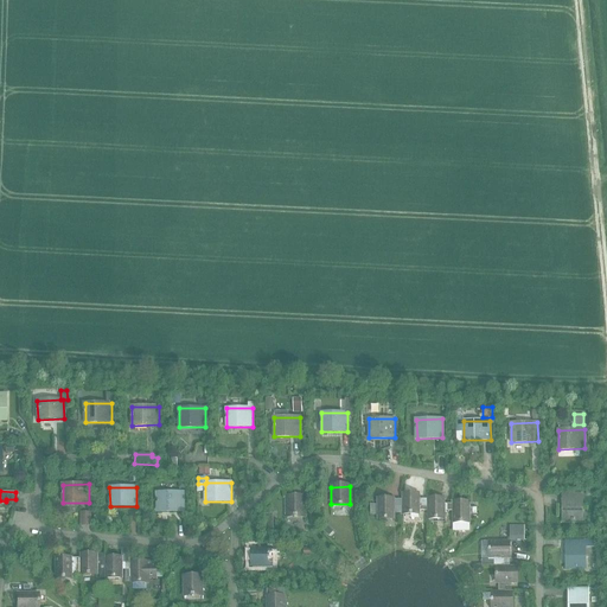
[(157,492),(157,511),(183,511),(183,492),(157,492)]
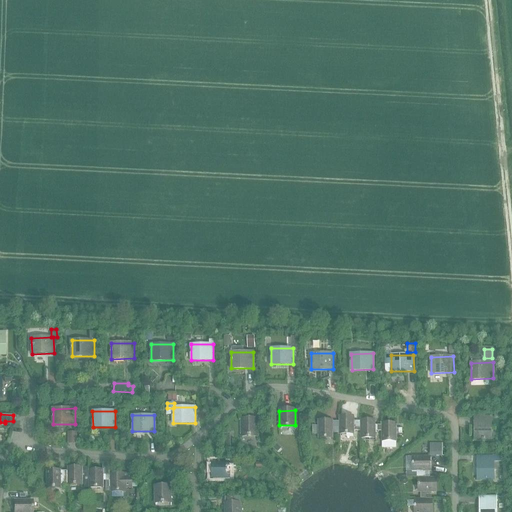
[(361,432),(361,421),(353,421),(353,416),(340,416),(340,422),(340,434),(353,434),(353,432),(361,432)]
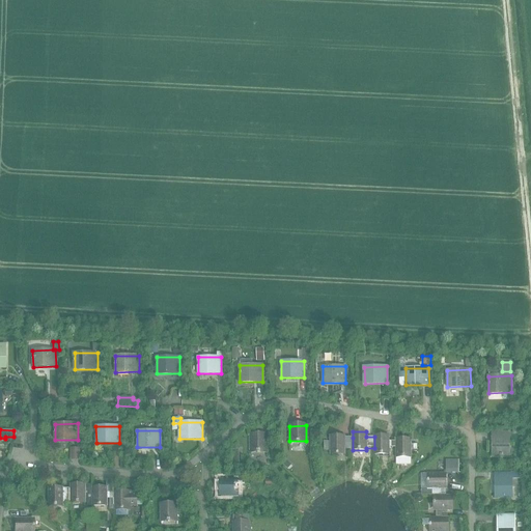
[(492,432),(493,455),(508,455),(508,432),(492,432)]
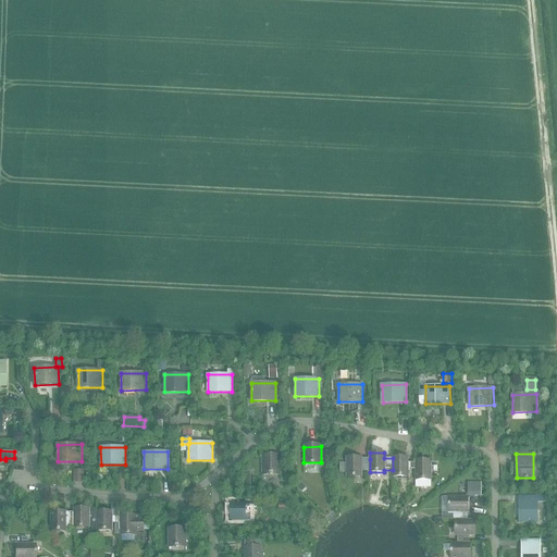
[(262,457),(262,473),(280,473),(280,457),(262,457)]
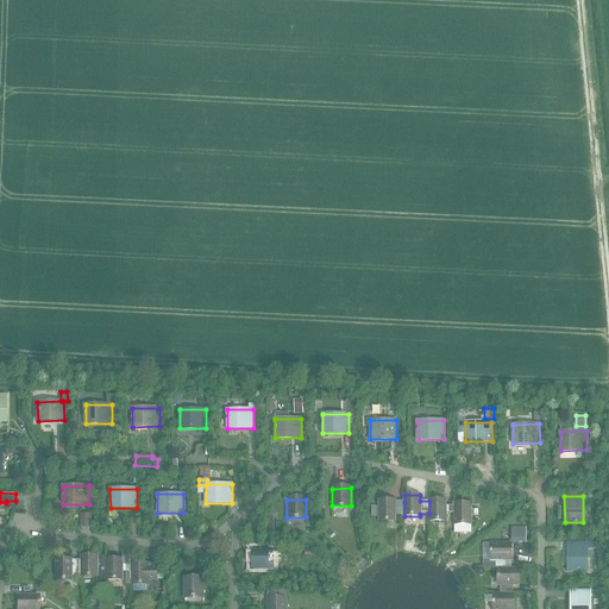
[(405,516),(405,502),(395,502),(395,500),(380,501),(380,503),(371,503),(372,519),(380,519),(380,521),(395,521),(395,516),(405,516)]
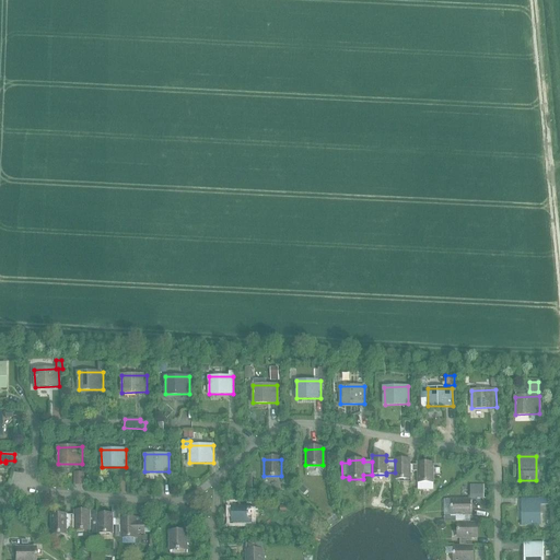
[(418,473),(418,465),(410,465),(410,459),(395,459),(395,461),(395,473),(395,479),(410,479),(410,473),(418,473)]
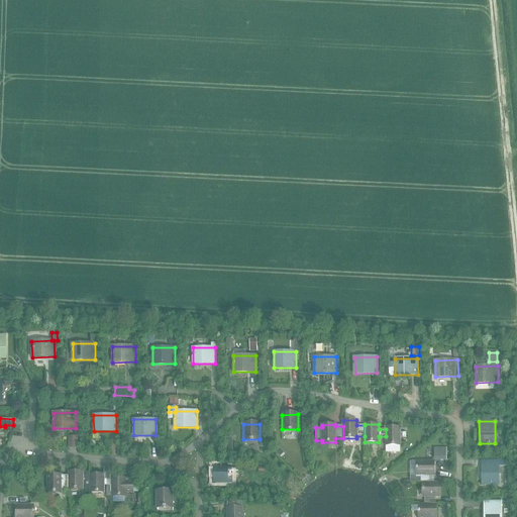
[(386,427),(386,429),(386,436),(386,445),(400,445),(400,439),(407,439),(407,433),(400,433),(400,427),(386,427)]
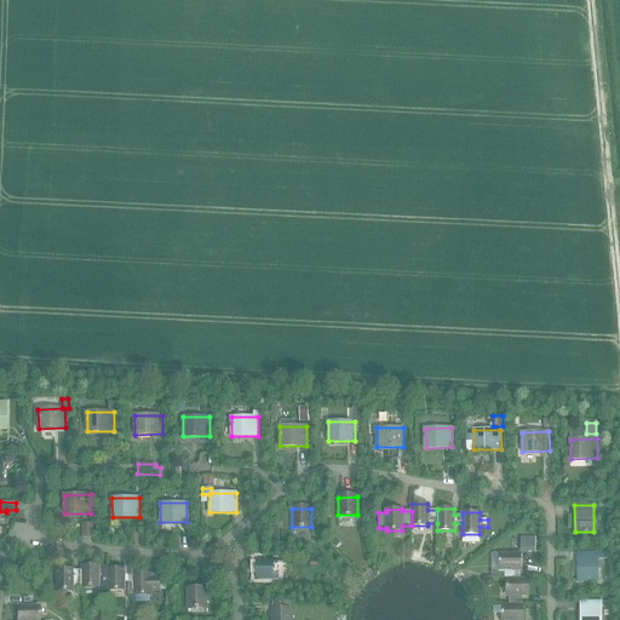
[(82,523),(82,538),(95,538),(93,523),(82,523)]
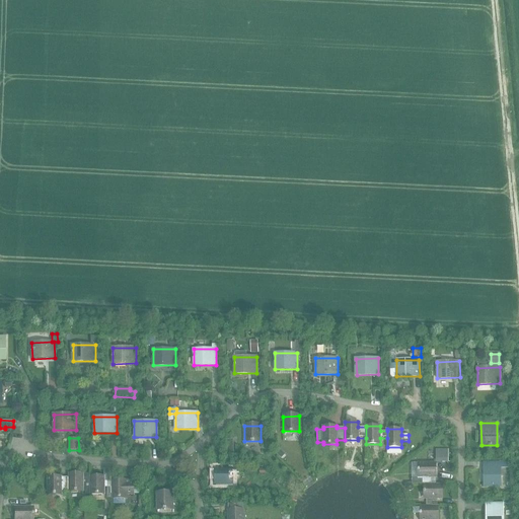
[(418,477),(436,477),(436,463),(418,463),(418,477)]
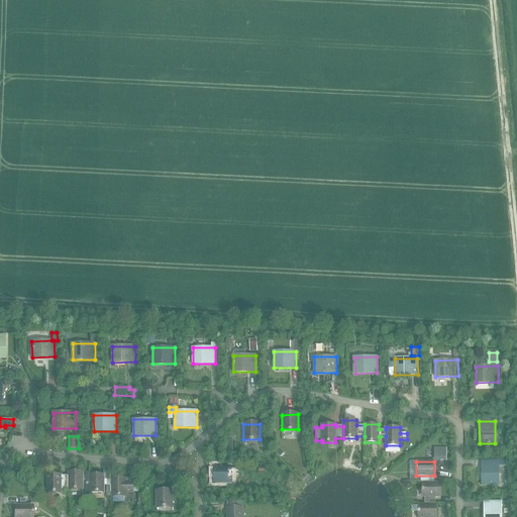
[(482,461),(482,484),(498,484),(498,464),(498,461),(482,461)]
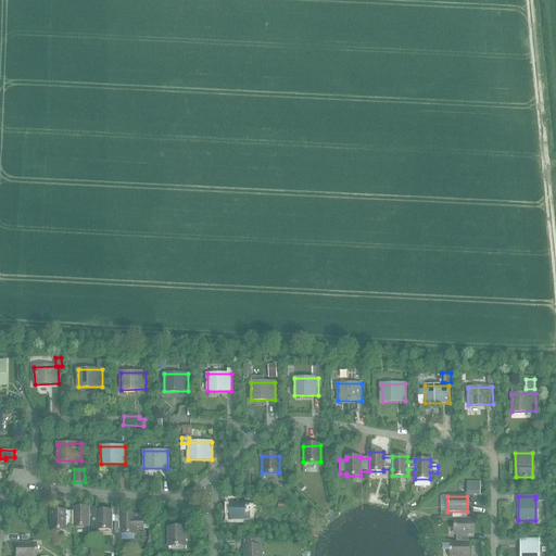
[(231,519),(248,519),(248,502),(231,502),(231,519)]
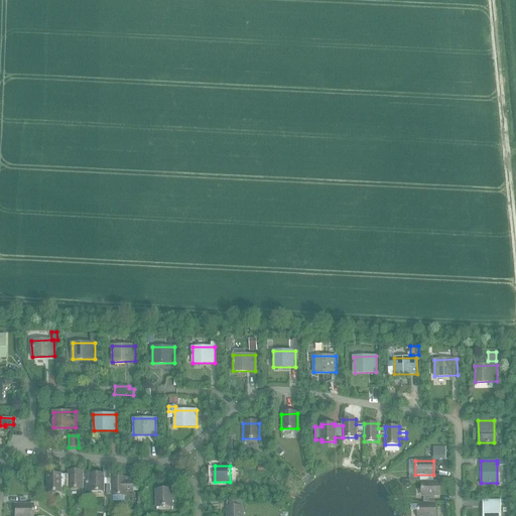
[(90,491),(90,474),(90,472),(83,472),(83,471),(69,471),(69,489),(86,489),(86,492),(90,492),(90,491)]
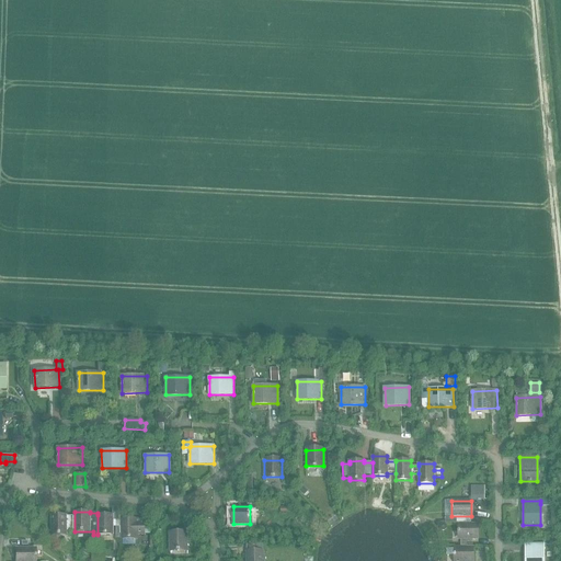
[(69,517),(67,517),(67,515),(52,515),(52,535),(66,535),(66,530),(69,530),(73,530),(73,516),(69,516),(69,517)]
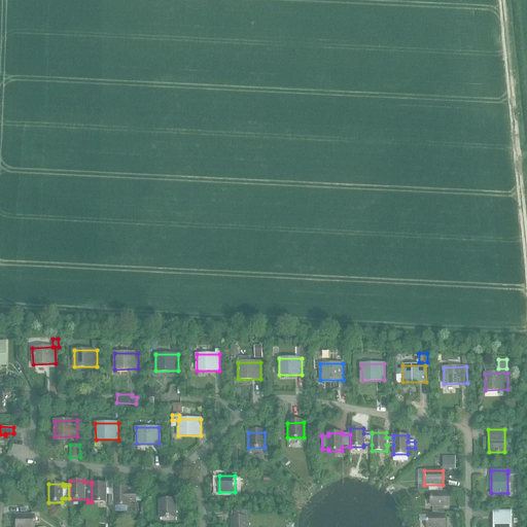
[(92,484),(92,501),(106,501),(106,484),(92,484)]
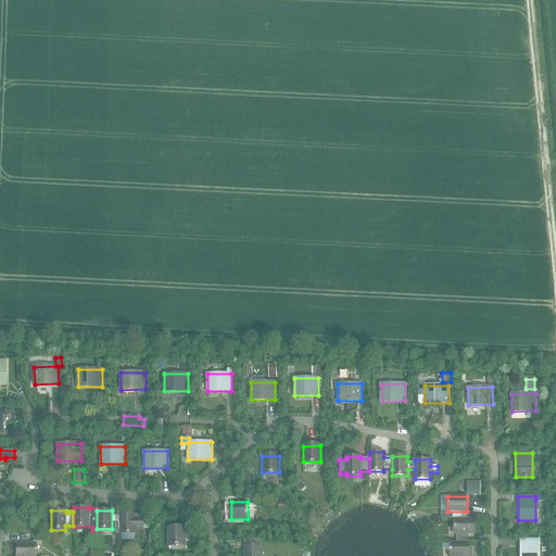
[(119,515),(119,533),(135,533),(135,531),(144,531),(144,515),(119,515)]
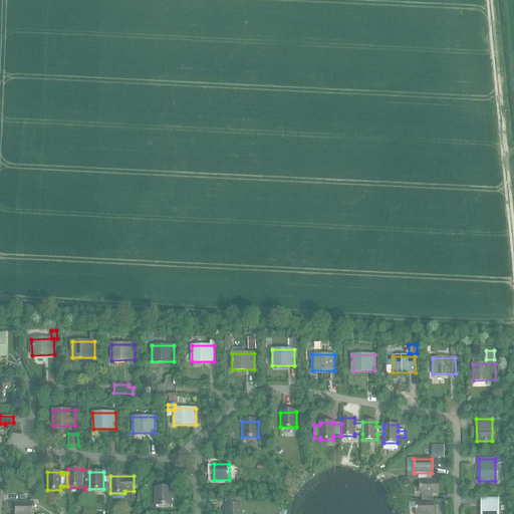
[(421,494),(438,494),(438,480),(421,480),(421,494)]
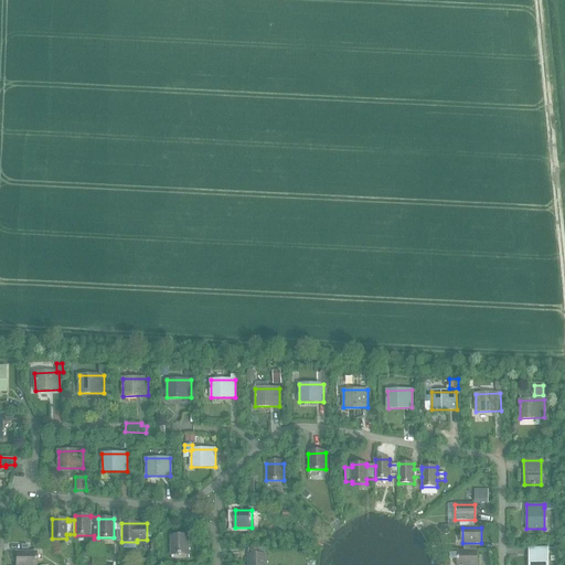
[(170,537),(171,554),(188,553),(188,536),(170,537)]
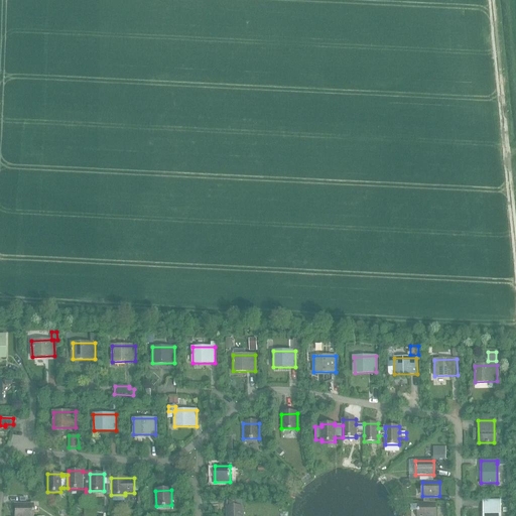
[(483,501),(483,515),(499,515),(500,501),(483,501)]
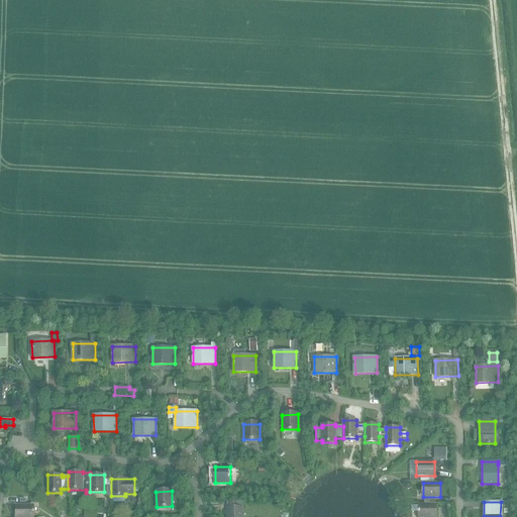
[(418,516),(435,516),(436,504),(419,504),(418,516)]
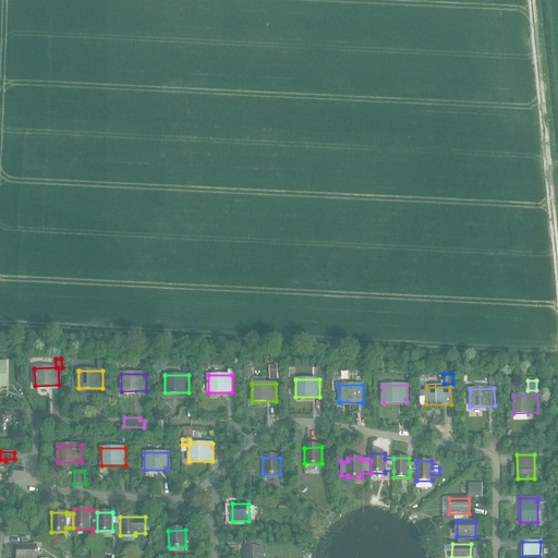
[(16,545),(15,557),(34,557),(35,545),(16,545)]
